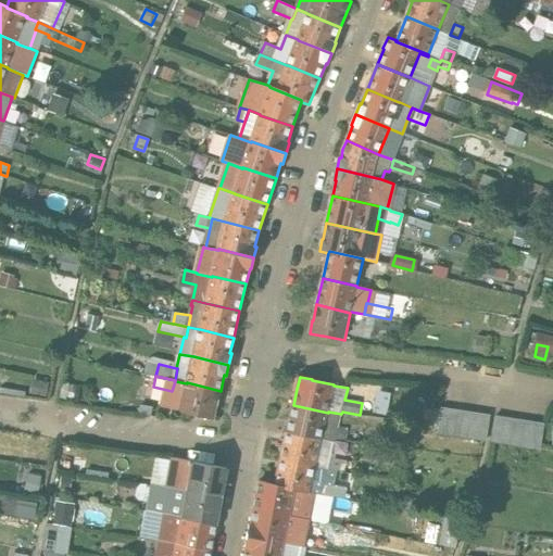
[(221,391),(187,382),(187,383),(180,411),(214,418),(221,391)]
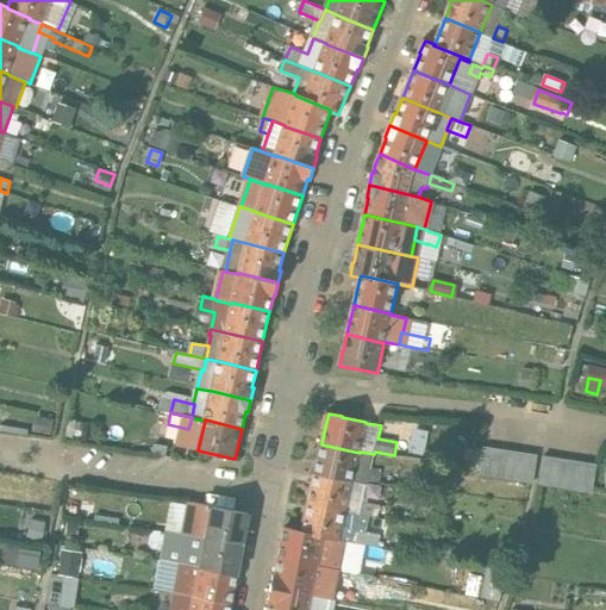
[(360,453),(322,444),(314,473),(353,483),(353,481),(367,485),(367,484),(368,481),(367,481),(369,468),(370,468),(374,454),(360,452),(360,453)]
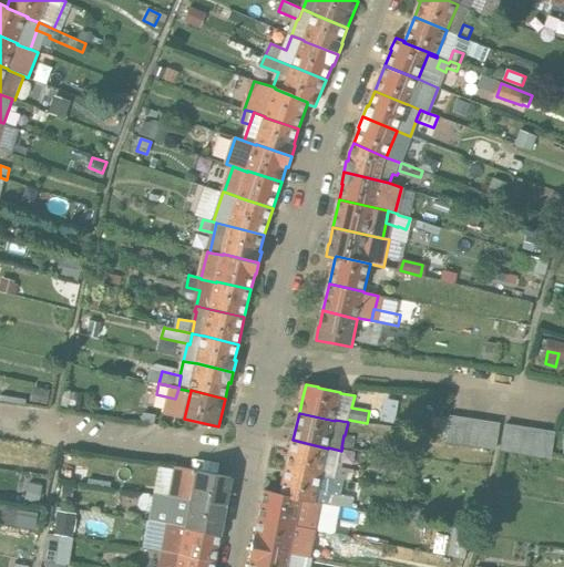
[(452,418),(436,416),(434,429),(450,432),(452,418)]
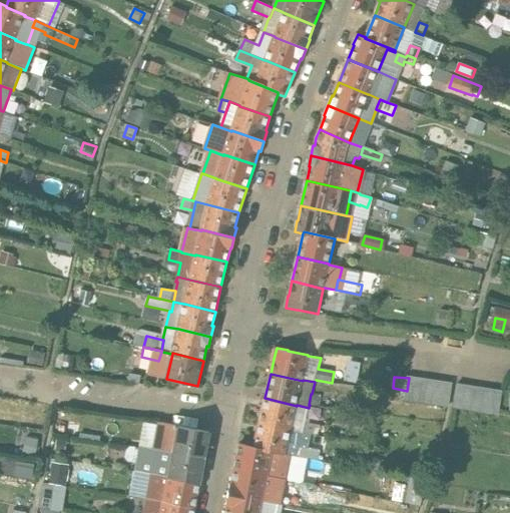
[(420,379),(409,377),(407,391),(405,400),(417,402),(420,379)]
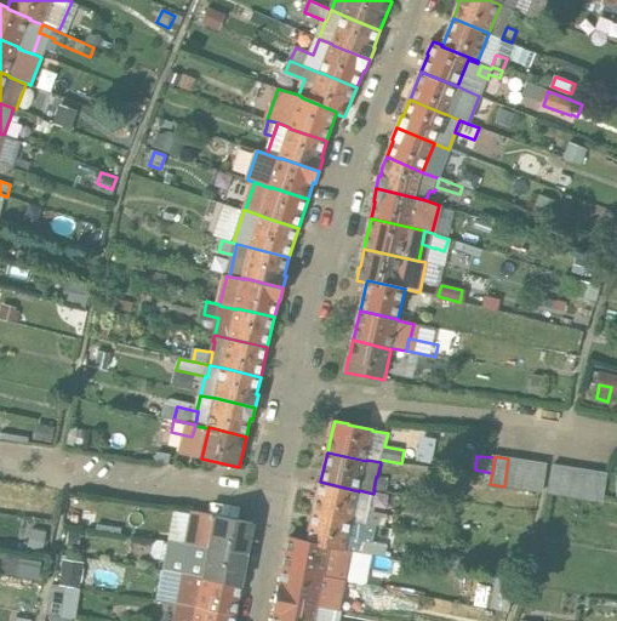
[(521,461),(508,459),(504,486),(518,488),(521,461)]
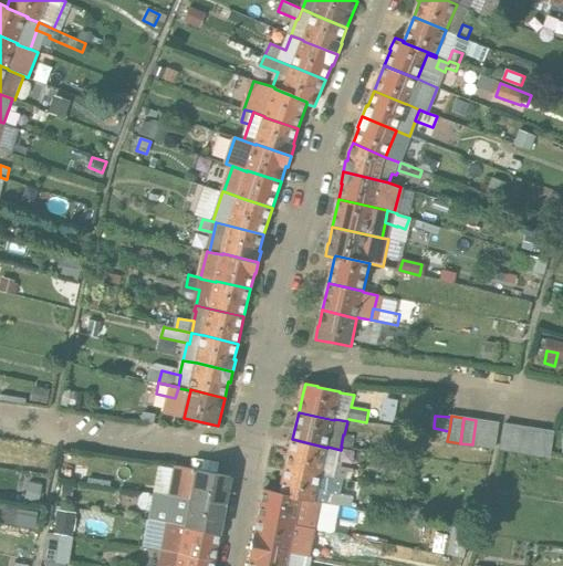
[(488,421),(476,420),(472,444),(483,447),(488,421)]
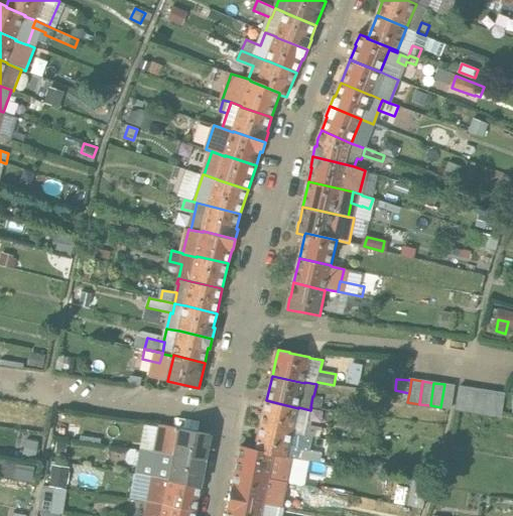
[(456,386),(444,384),(440,407),(453,409),(456,386)]
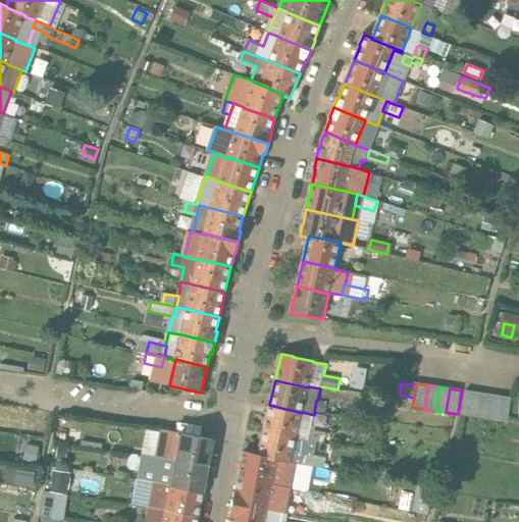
[(478,394),(467,392),(463,415),(475,417),(478,394)]
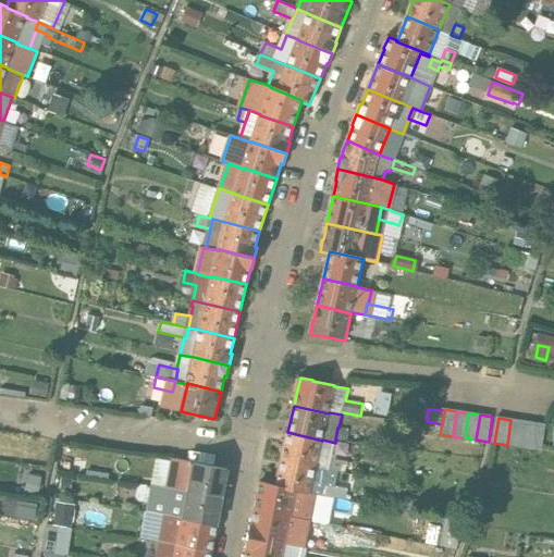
[(522,422),(511,420),(507,445),(518,446),(522,422)]
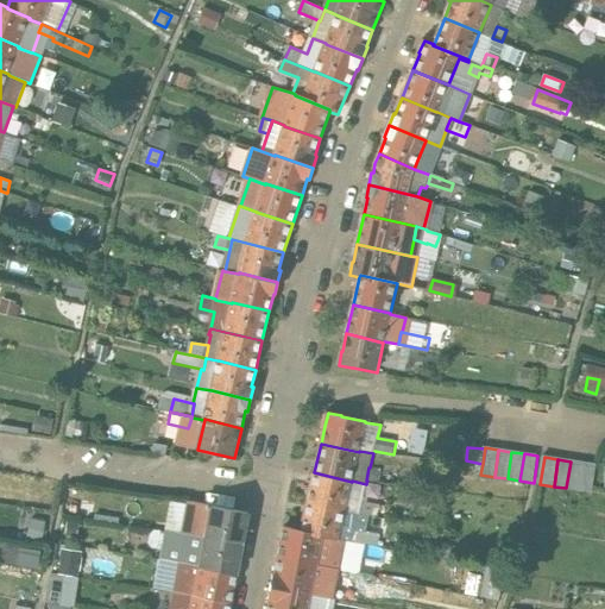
[(584,463),(571,462),(566,488),(579,490),(584,463)]
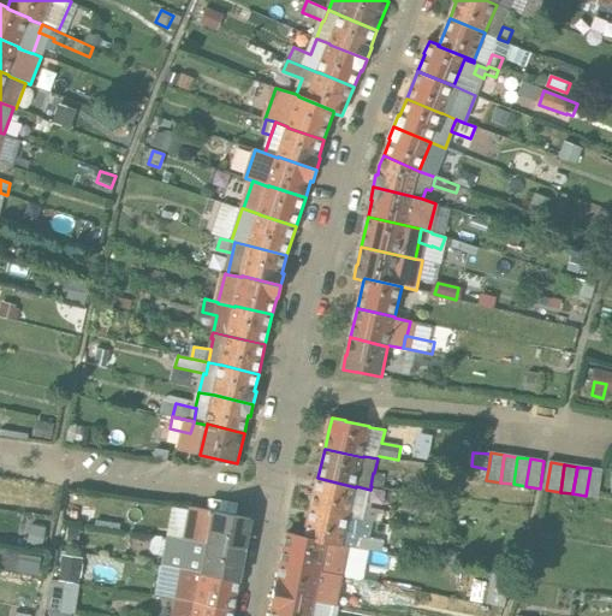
[(604,471),(590,468),(586,496),(600,498),(604,471)]
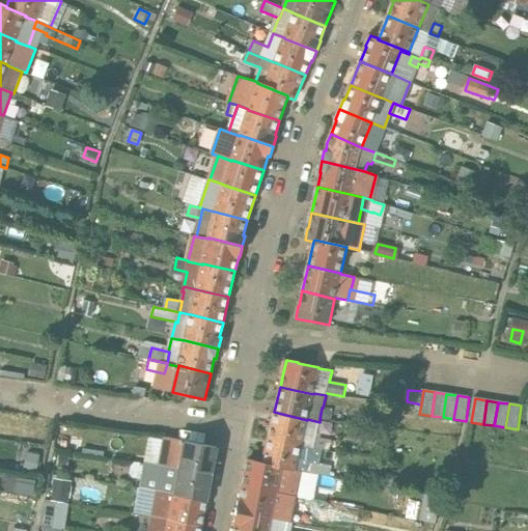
[(323,408),(322,408),(320,419),(321,419),(332,421),(334,411),(323,408)]
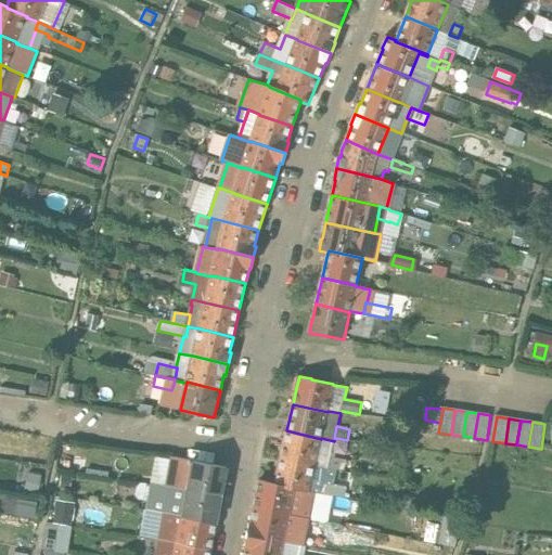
[(321,439),(286,430),(281,457),(315,465),(315,466),(326,468),(328,467),(329,456),(331,457),(334,441),(321,438),(321,439)]
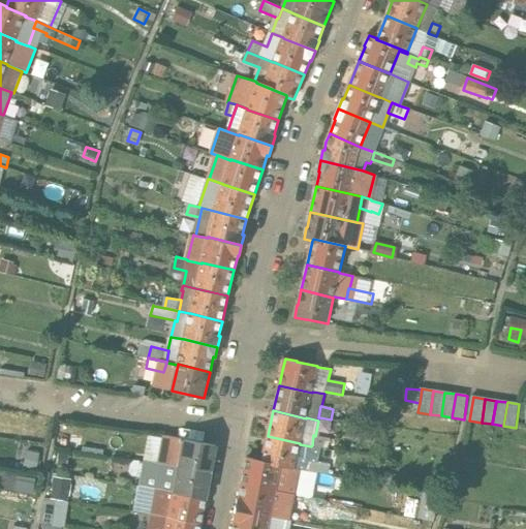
[(184,439),(164,435),(161,455),(160,463),(167,465),(179,467),(179,466),(212,472),(217,445),(184,439)]
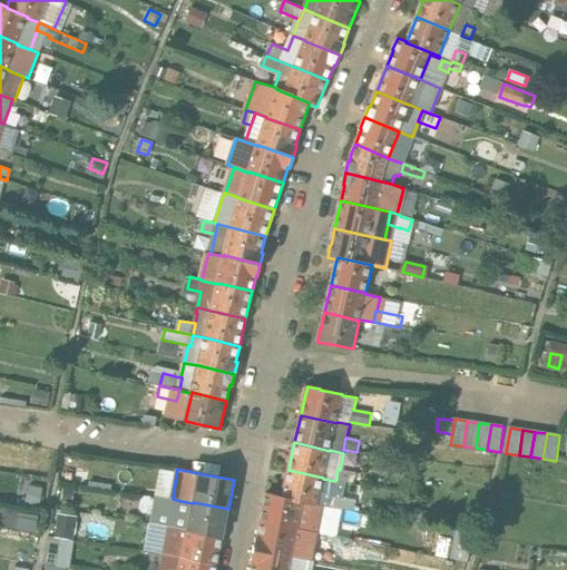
[(340,470),(338,469),(336,480),(348,482),(354,483),(357,472),(340,470)]
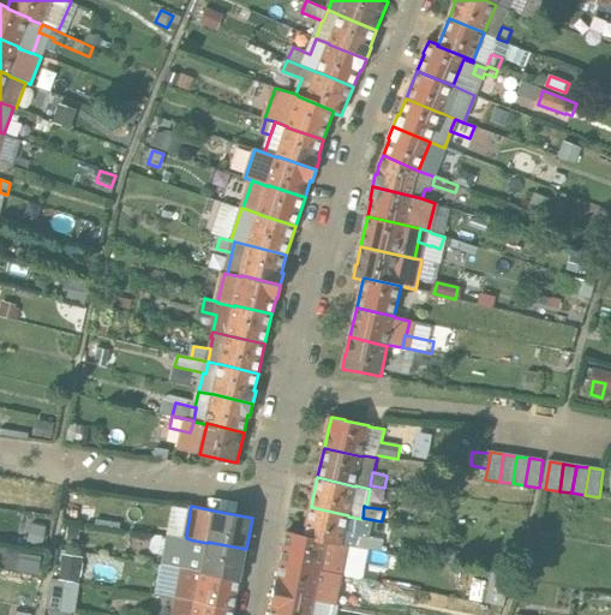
[(348,515),(311,507),(304,536),(304,537),(325,541),(325,542),(349,547),(355,548),(357,547),(355,547),(358,535),(370,537),(375,520),(363,518),(361,519),(348,517),(348,515)]
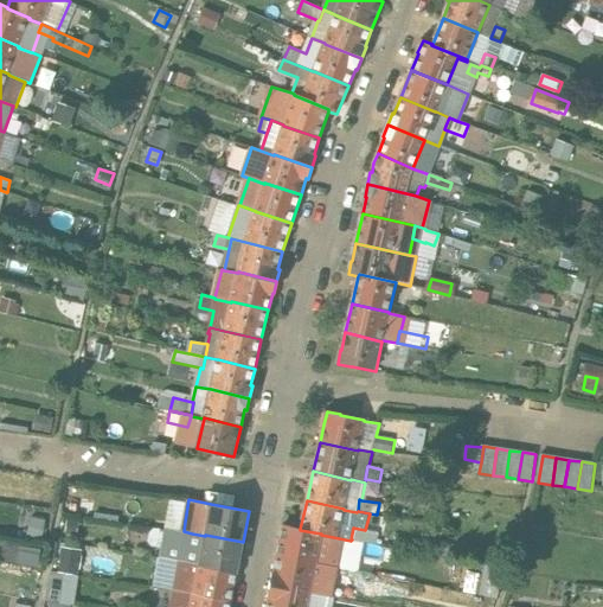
[(45,532),(46,519),(30,517),(29,531),(45,532)]
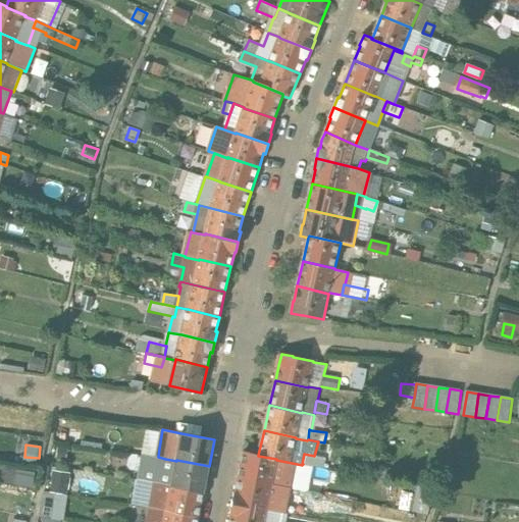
[(159,449),(147,447),(145,455),(158,457),(159,449)]
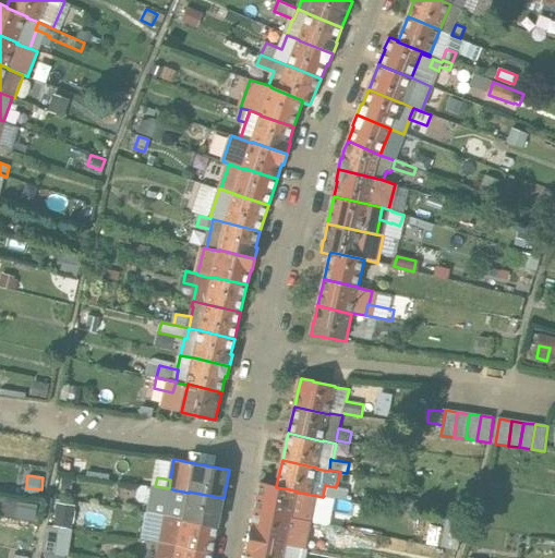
[(296,490),(276,487),(276,486),(262,483),(256,511),(290,518),(303,520),(313,522),(317,496),(296,492),(296,490)]
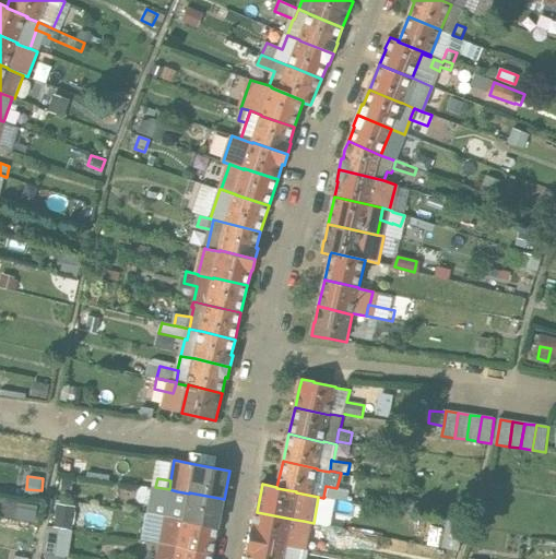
[(155,487),(144,486),(142,496),(153,498),(152,500),(175,504),(177,491),(169,489),(155,487)]
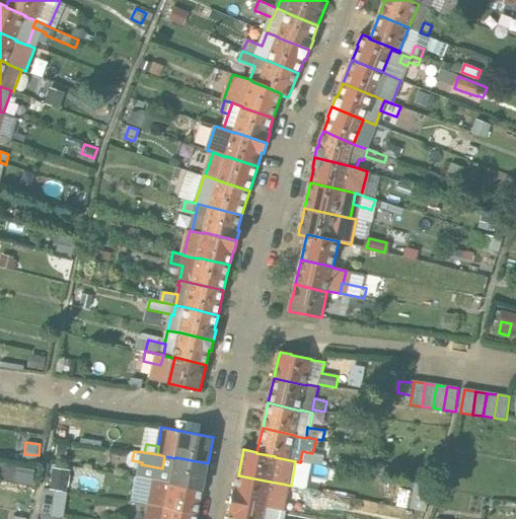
[(312,453),(302,451),(300,461),(301,461),(322,465),(324,456),(312,453)]
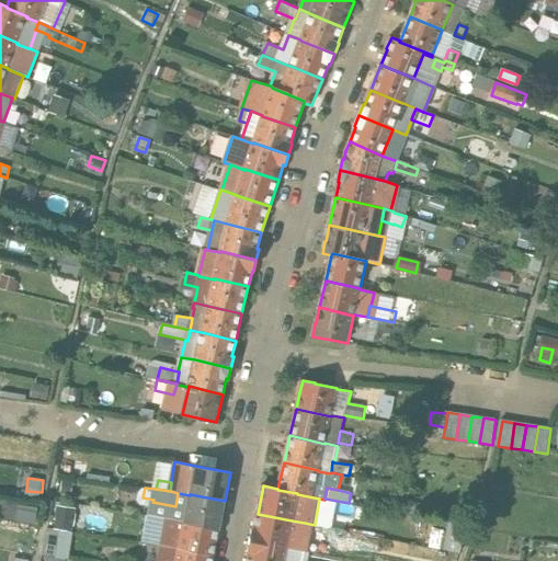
[(225,501),(190,494),(190,495),(178,493),(175,506),(152,502),(150,514),(185,521),(184,522),(219,528),(225,501)]
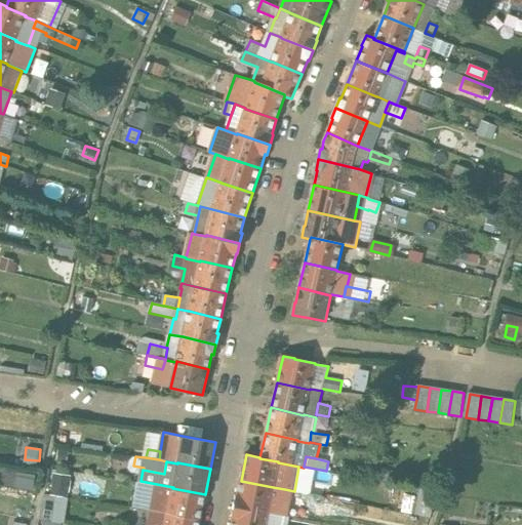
[(36,479),(18,476),(16,487),(34,490),(36,479)]
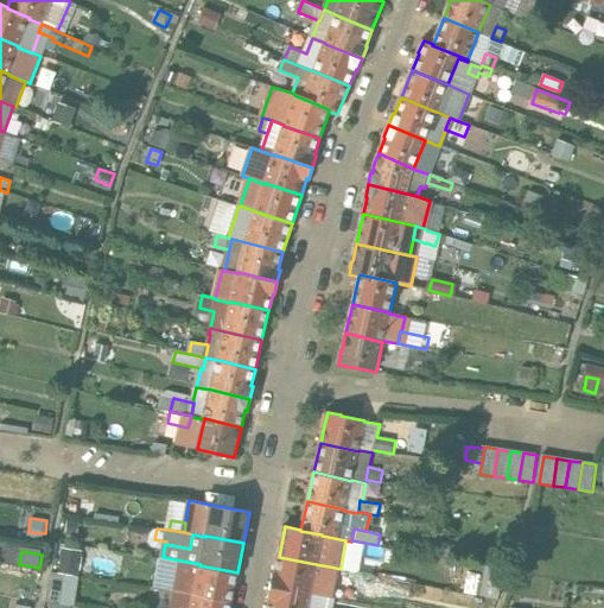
[(316,564),(279,557),(275,575),(273,574),(271,586),(324,596),(330,567),(316,564)]
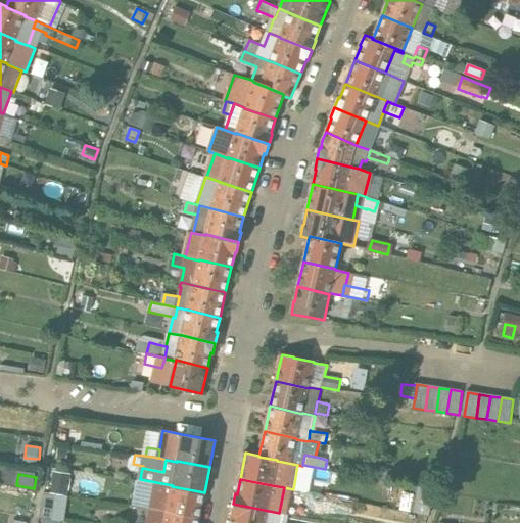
[(172,486),(157,483),(153,509),(199,518),(204,492),(172,486)]
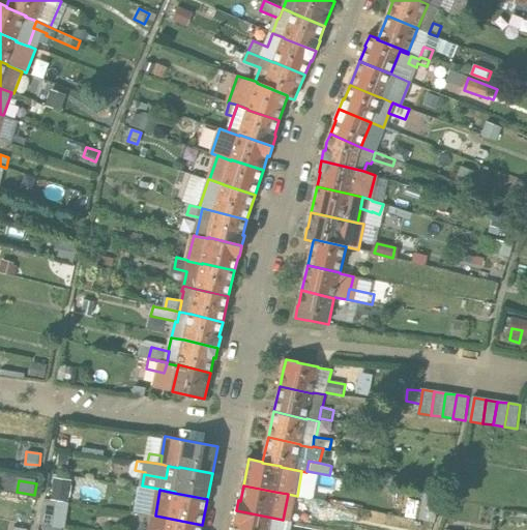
[(58,500),(46,499),(41,525),(54,526),(55,521),(58,500)]
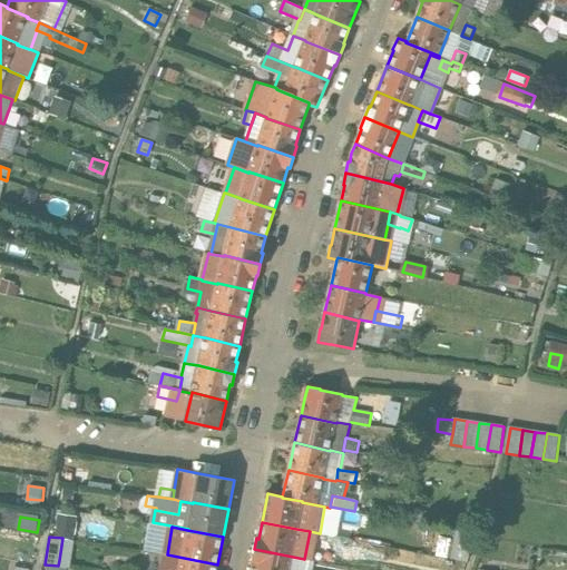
[(304,559),(254,549),(252,561),(254,561),(252,569),(309,569),(311,561),(304,559)]
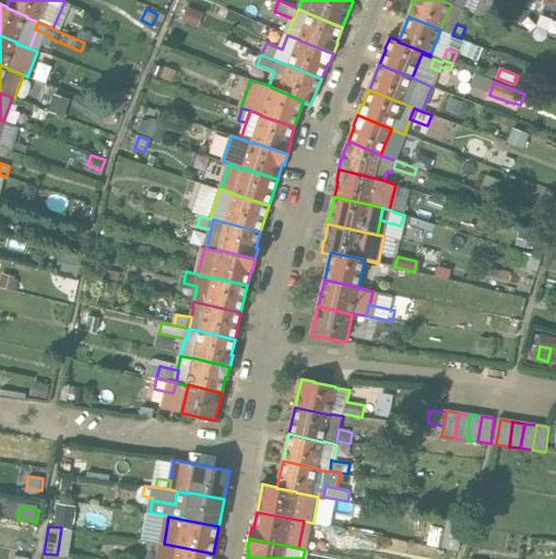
[(211,558),(213,554),(164,544),(160,558),(211,558)]
